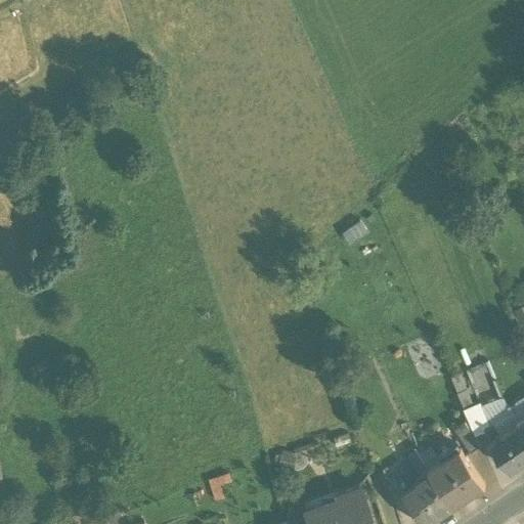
[(463,380),(461,380),(459,375),(451,378),(455,389),(465,385),(463,380)]
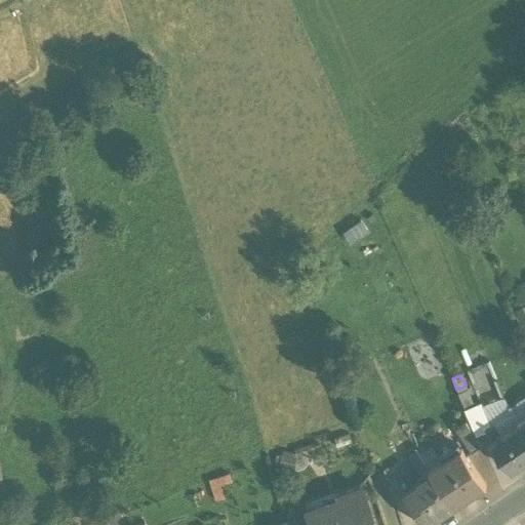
[(466,386),(456,390),(458,394),(468,390),(466,386)]
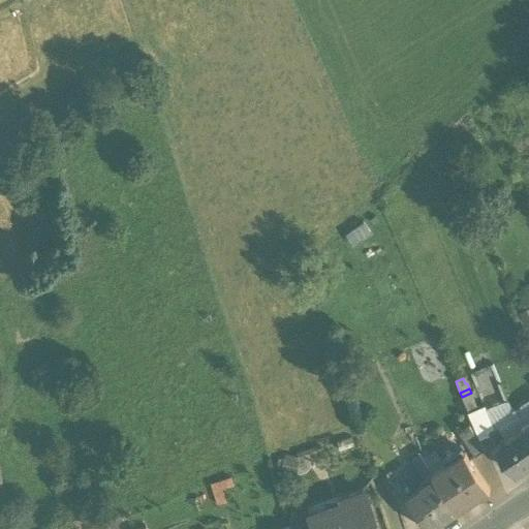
[(471,393),(462,397),(468,411),(477,407),(471,393)]
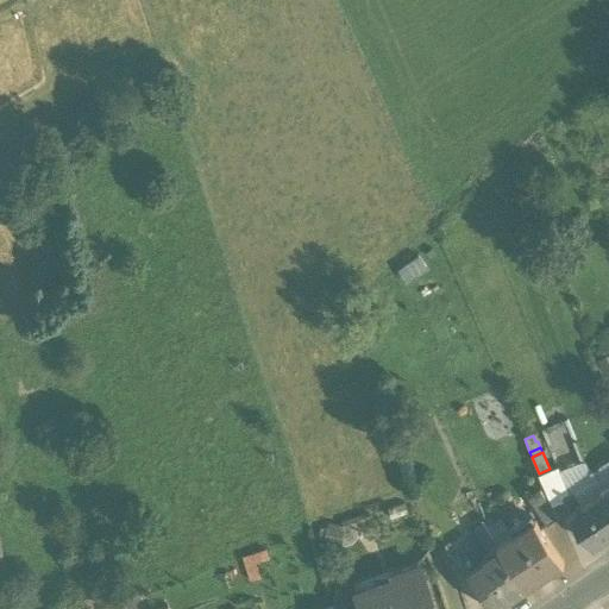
[(600,483),(598,484),(583,459),(559,469),(570,494),(575,491),(582,501),(601,488),(602,487),(600,483)]
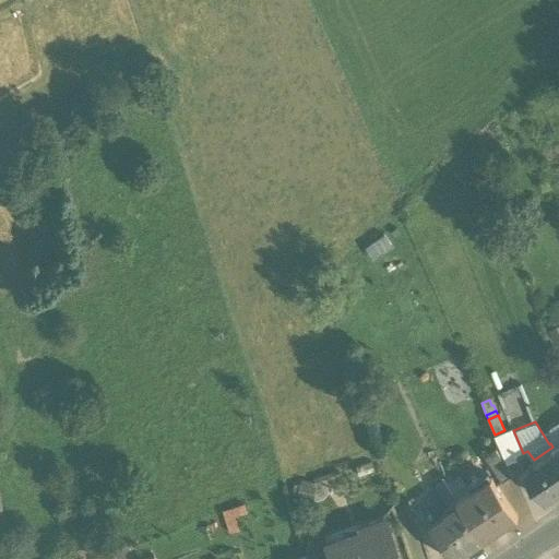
[(504,430),(495,435),(508,463),(519,458),(519,456),(523,453),(513,430),(512,427),(504,430)]
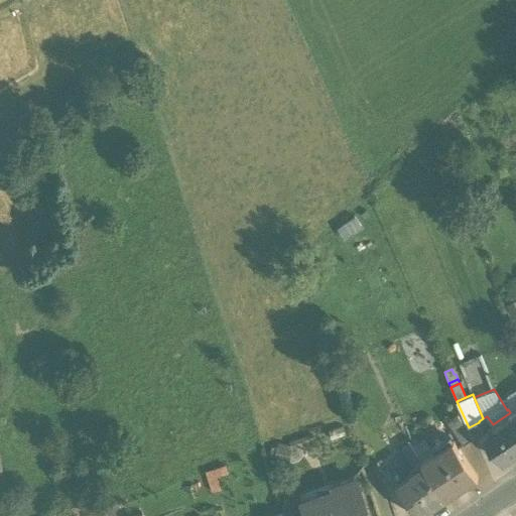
[(484,430),(483,431),(502,462),(515,452),(515,422),(509,413),(493,424),(484,430)]
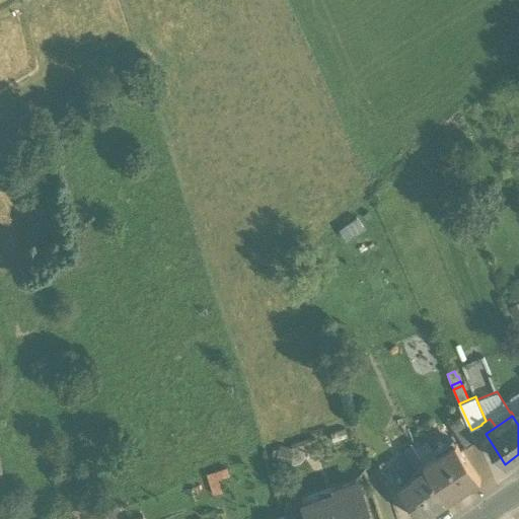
[(476,440),(460,417),(450,424),(466,447),(476,440)]
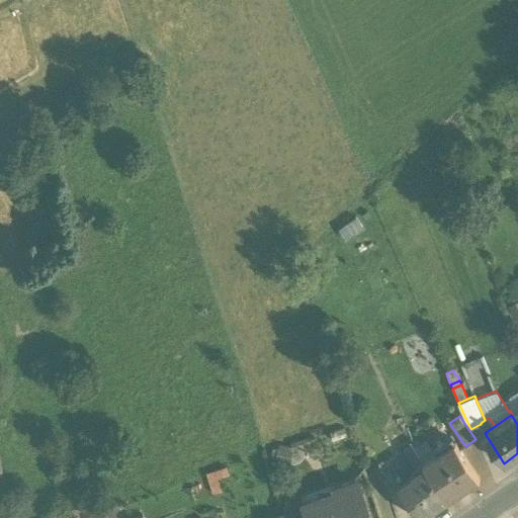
[(485,420),(481,423),(481,424),(486,432),(495,426),(489,418),(485,420)]
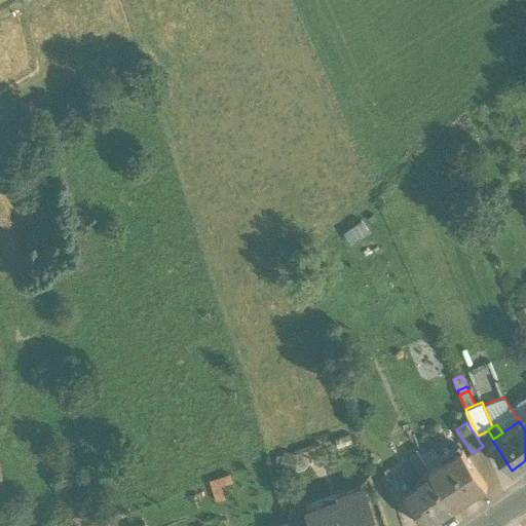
[(487,486),(462,449),(429,470),(454,508),(487,486)]
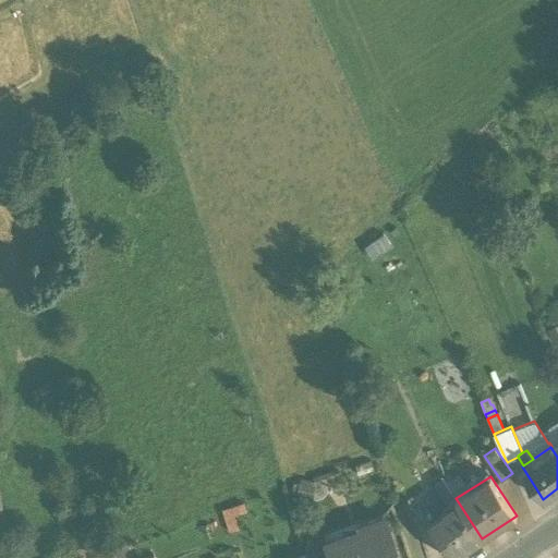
[(451,557),(482,538),(456,498),(448,504),(452,510),(428,526),(448,557),(451,557)]
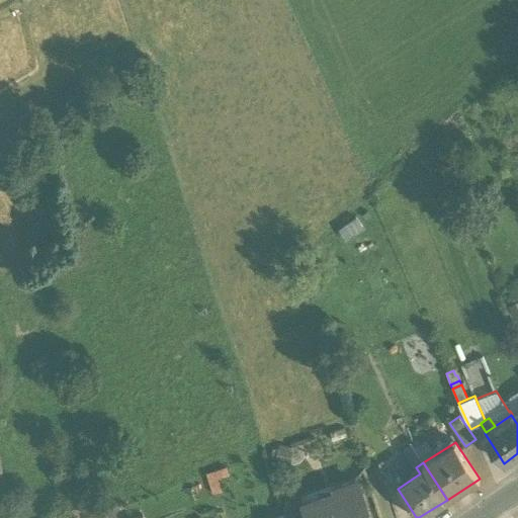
[(367,517),(357,484),(334,491),(336,495),(303,506),(306,517),(367,517)]
